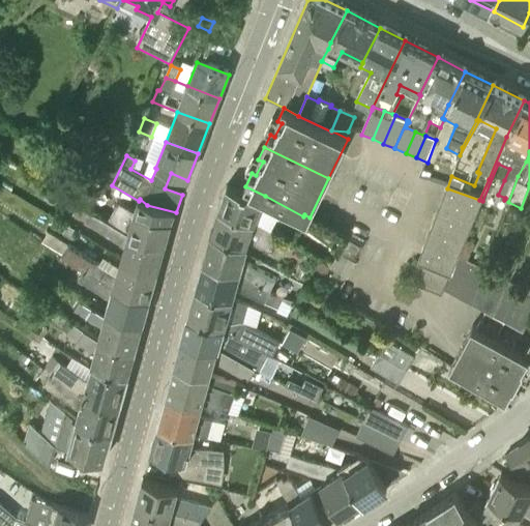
[(117,174),(105,167),(99,175),(111,183),(117,174)]
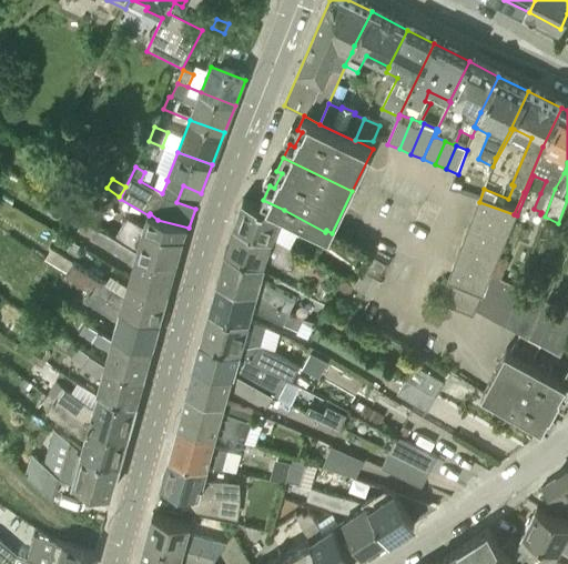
[(325,232),(284,210),(282,215),(243,202),(235,225),(273,240),(274,240),(280,225),(310,241),(311,240),(320,244),(325,232)]
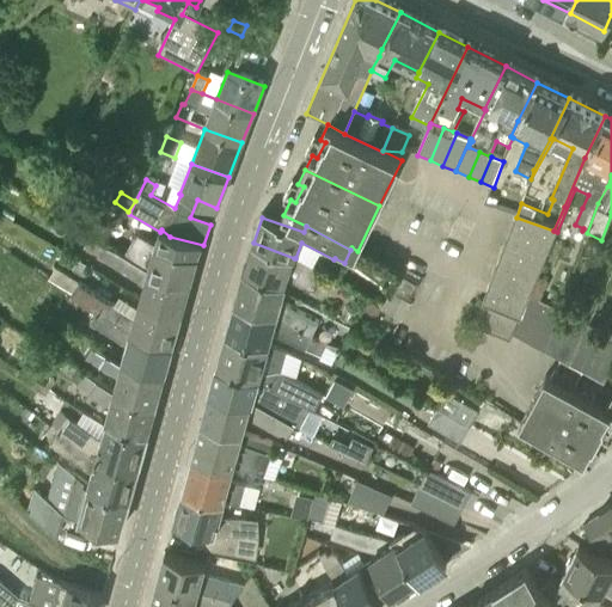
[(549,244),(554,231),(516,218),(512,231),(549,244)]
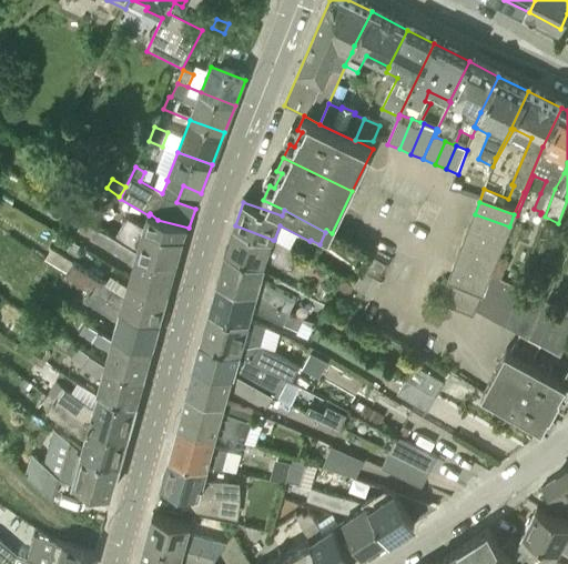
[(150,213),(149,215),(144,229),(129,219),(115,239),(114,241),(139,255),(176,267),(183,240),(189,228),(158,220),(150,213)]
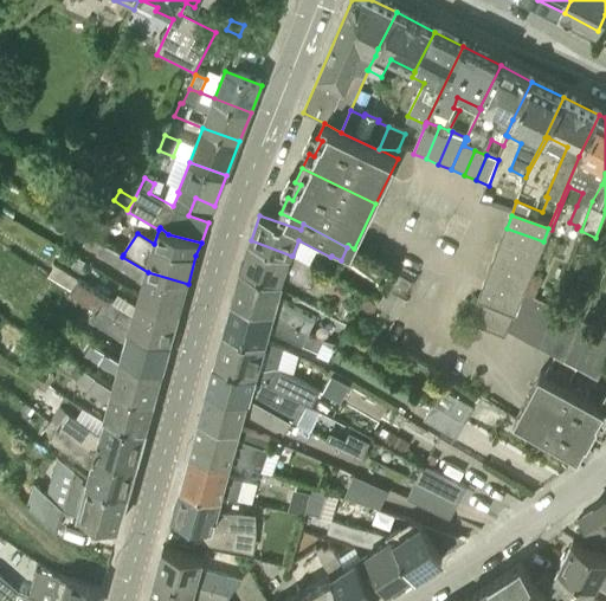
[(497,252),(533,266),(543,241),(507,228),(497,252)]
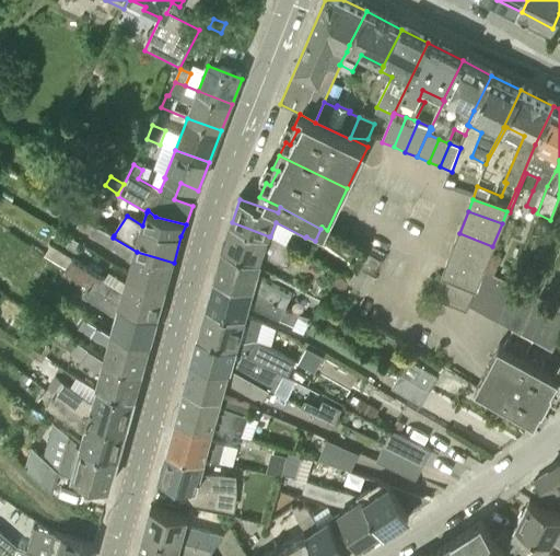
[(128,274),(130,275),(167,286),(174,263),(137,252),(113,238),(114,235),(83,218),(77,229),(131,263),(128,274)]
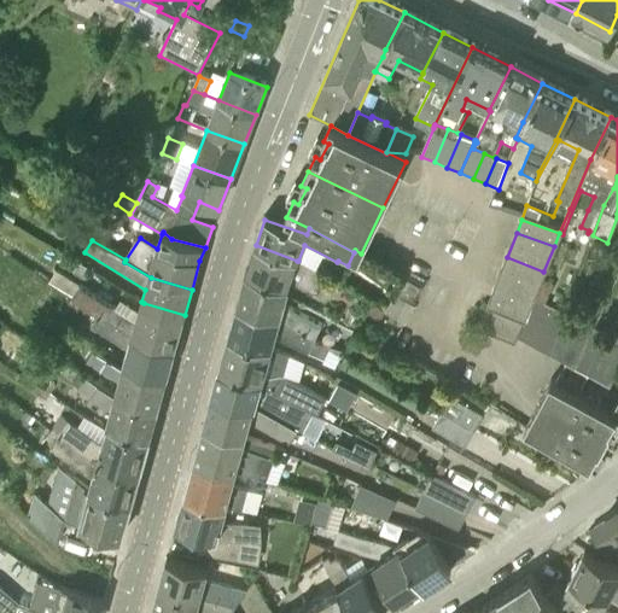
[(245,274),(246,275),(289,289),(290,284),(314,297),(326,278),(310,268),(298,261),(297,261),(256,245),(245,274)]
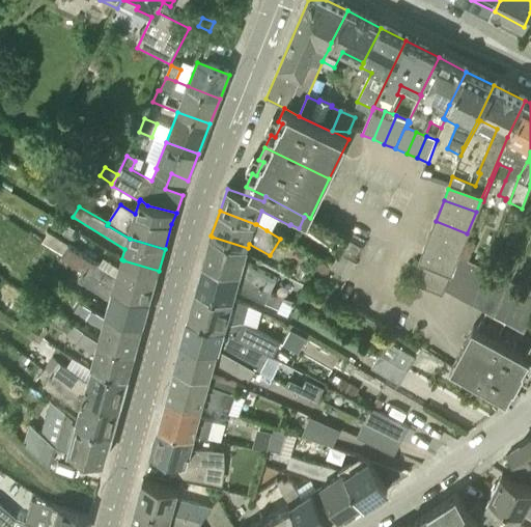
[(427,243),(458,255),(464,242),(467,243),(470,234),(467,233),(436,221),(427,243)]
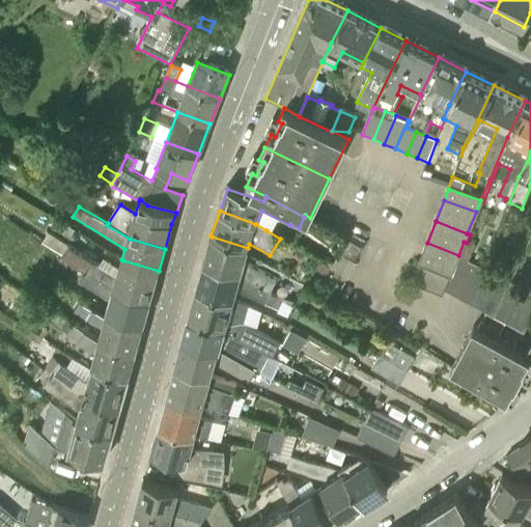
[(52,229),(63,237),(67,229),(56,223),(52,229)]
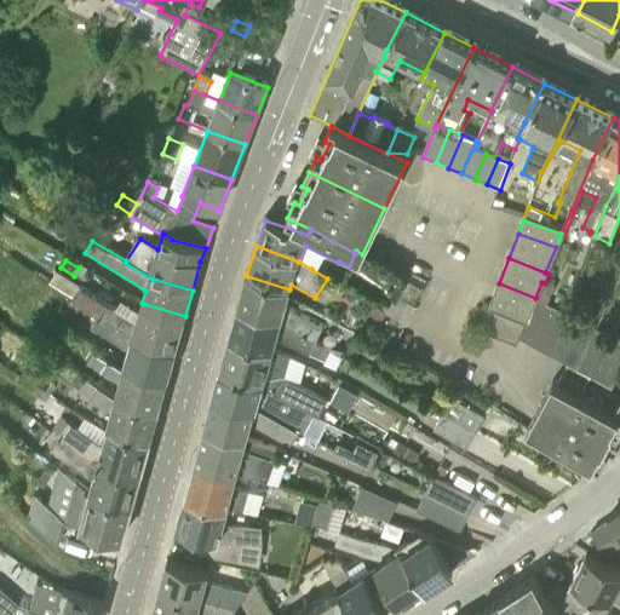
[(98,317),(113,326),(121,332),(133,339),(176,351),(185,316),(144,304),(142,303),(136,323),(113,309),(114,309),(81,287),(80,288),(58,275),(51,287),(98,317)]
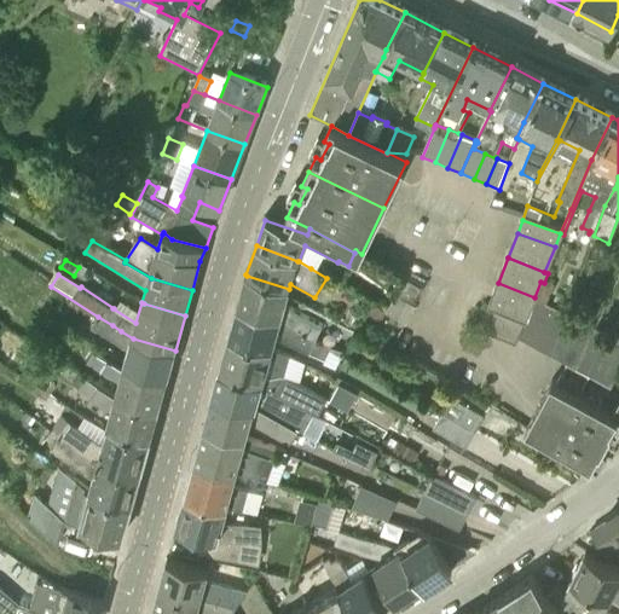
[(323,328),(285,307),(290,289),(289,289),(247,276),(238,306),(279,318),(278,322),(293,329),(291,331),(316,343),(316,342),(323,328)]
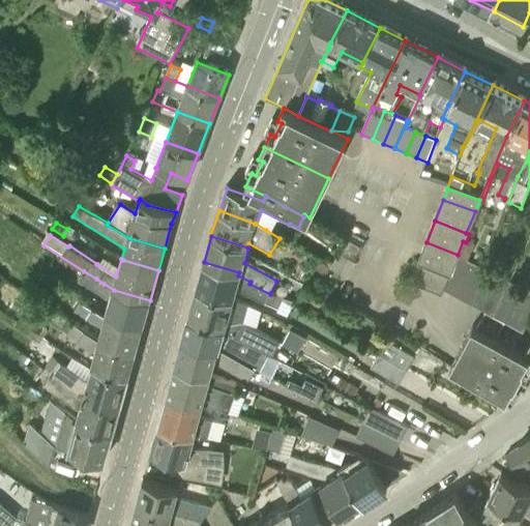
[(443,291),(470,305),(483,269),(468,262),(475,246),(466,242),(463,241),(458,255),(449,276),(443,291)]
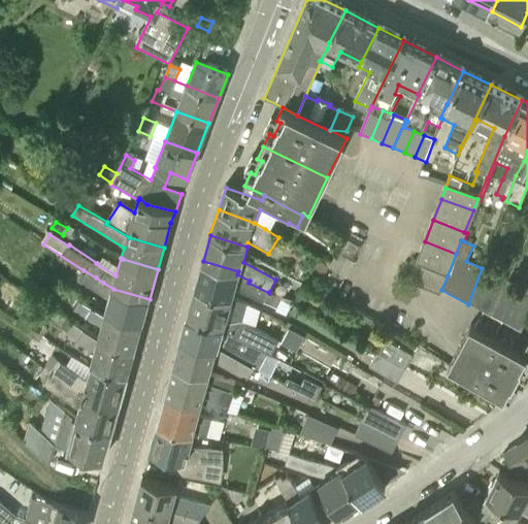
[(349,241),(340,254),(353,261),(360,249),(349,241)]
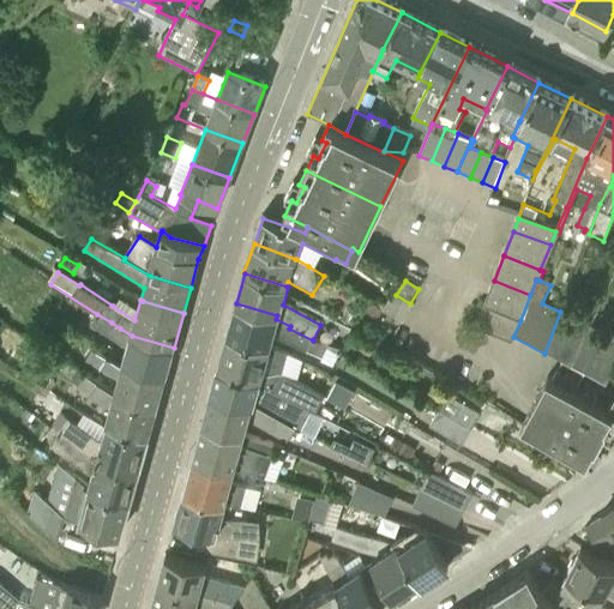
[(485,306),(497,311),(509,315),(521,320),(530,295),(494,281),(485,306)]
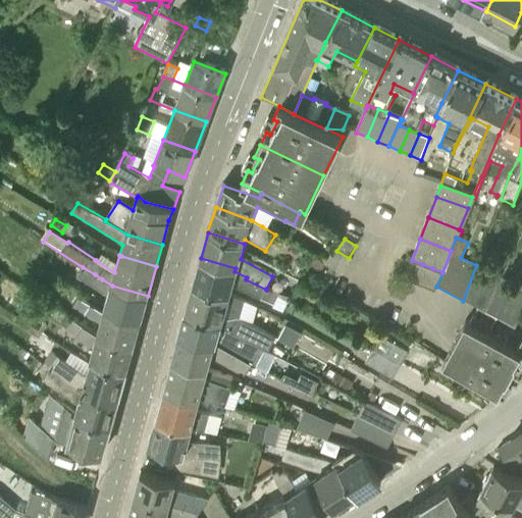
[(236,288),(273,306),(279,296),(266,289),(266,290),(246,279),(247,277),(235,271),(236,268),(201,258),(194,283),(228,294),(230,295),(235,280),(238,281),(236,288)]
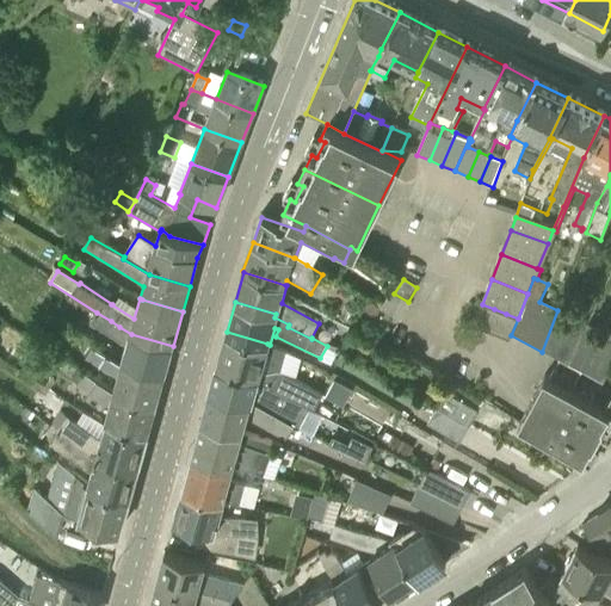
[(473,328),(485,333),(494,309),(482,304),(473,328)]
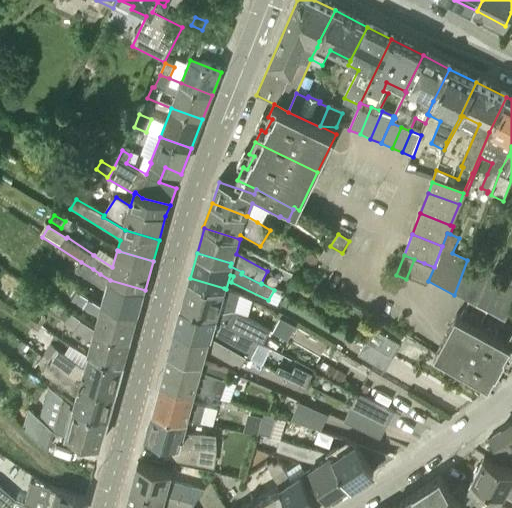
[(306,262),(315,268),(319,261),(310,256),(306,262)]
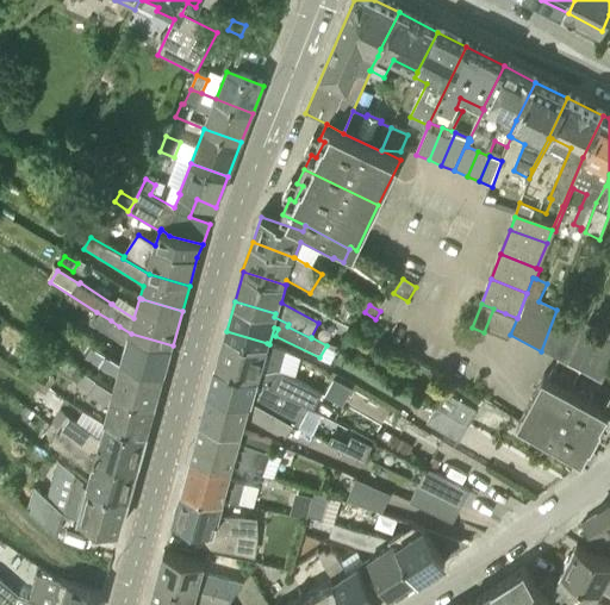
[(484,332),(496,337),(505,313),(493,309),(484,332)]
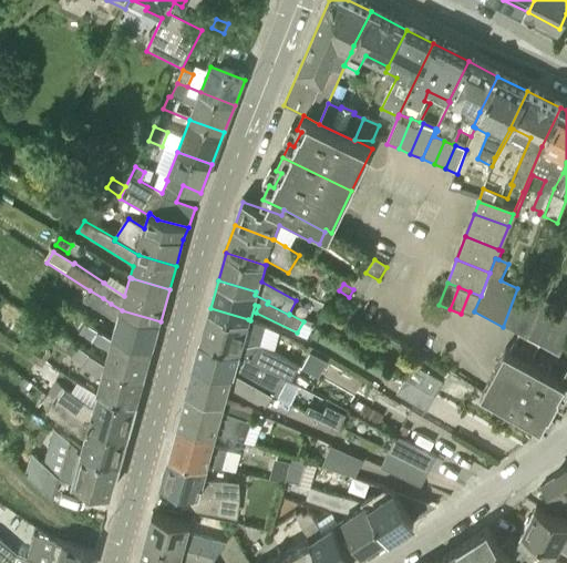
[(519,335),(527,338),(544,300),(517,288),(503,327),(519,336),(519,335)]
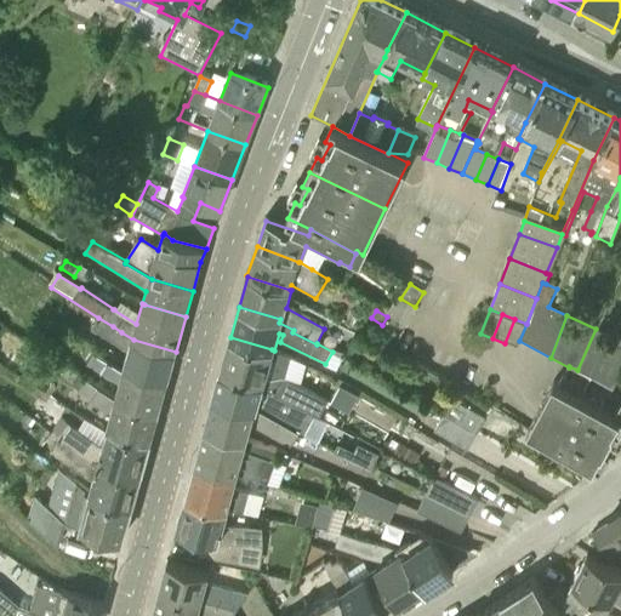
[(121,332),(113,326),(98,318),(92,329),(121,349),(127,351),(124,368),(125,369),(167,381),(176,352),(134,340),(121,332)]
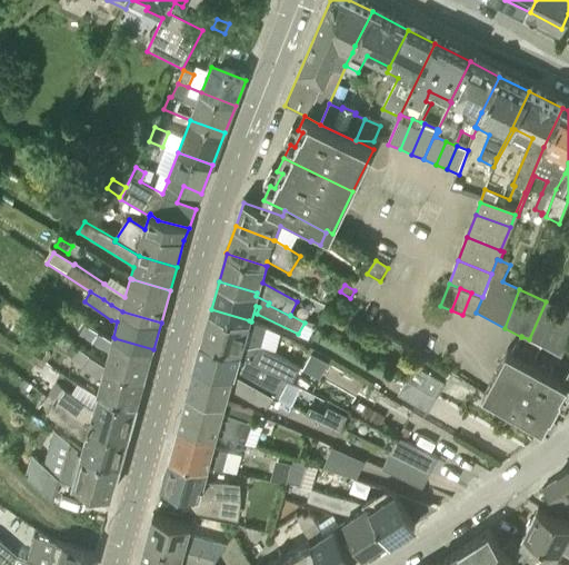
[(473,319),(476,313),(482,297),(471,293),(462,315),(473,319)]
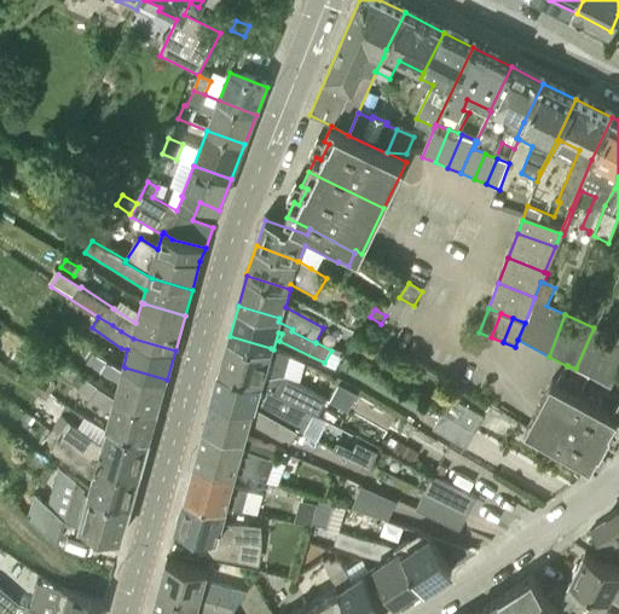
[(590,377),(590,378),(611,389),(618,370),(618,340),(594,328),(576,369),(590,377)]
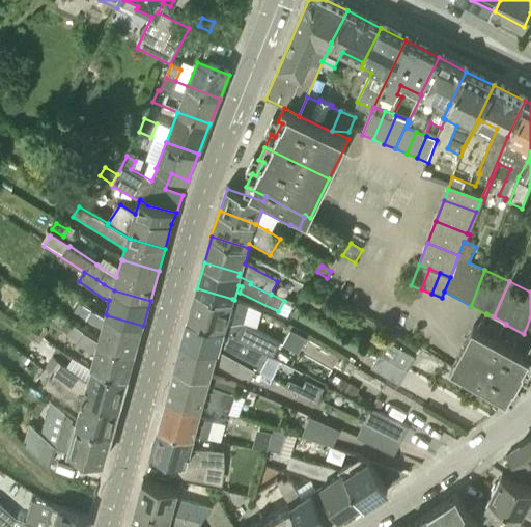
[(234,301),(234,300),(232,299),(197,288),(189,316),(225,327),(224,333),(241,342),(252,349),(266,357),(269,359),(270,358),(273,359),(279,344),(244,327),(249,307),(234,301)]
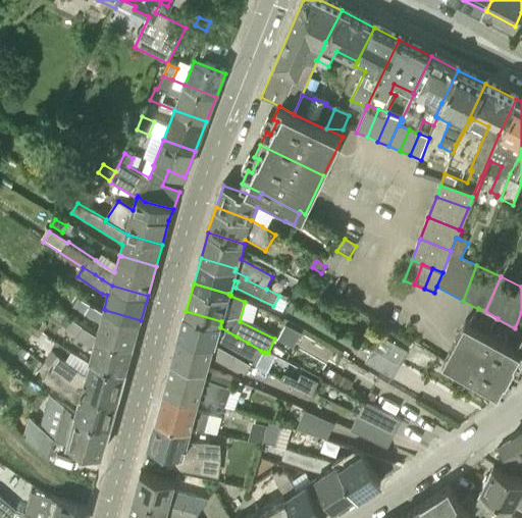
[(99,334),(134,346),(141,320),(105,310),(104,309),(103,312),(79,298),(72,309),(99,324),(97,333),(99,334)]
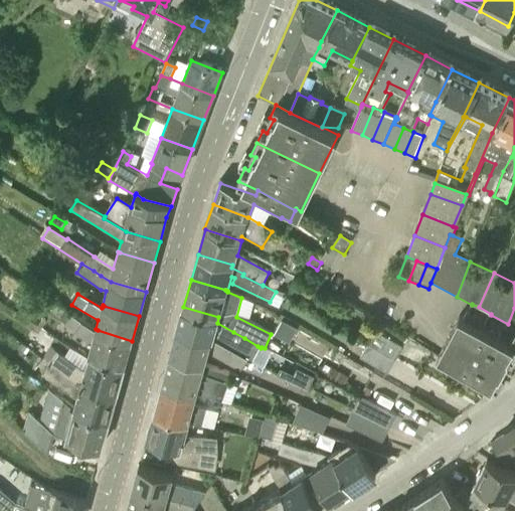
[(483,330),(491,315),(491,314),(479,307),(472,304),(472,305),(464,320),(483,330)]
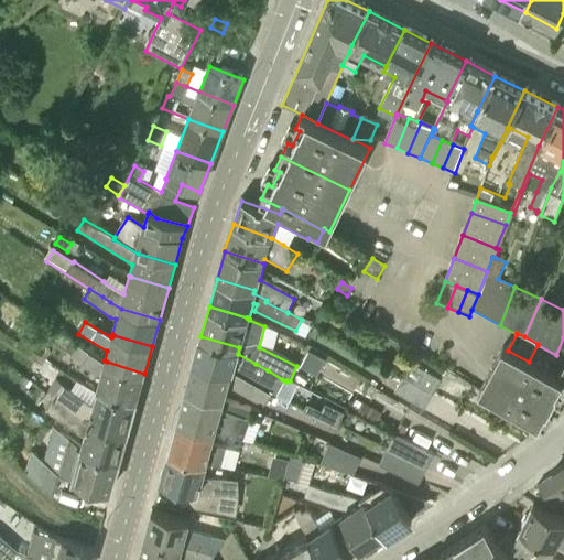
[(277,398),(285,381),(282,379),(268,370),(256,364),(238,354),(239,347),(201,336),(194,362),(234,374),(270,396),(271,395),(277,398)]
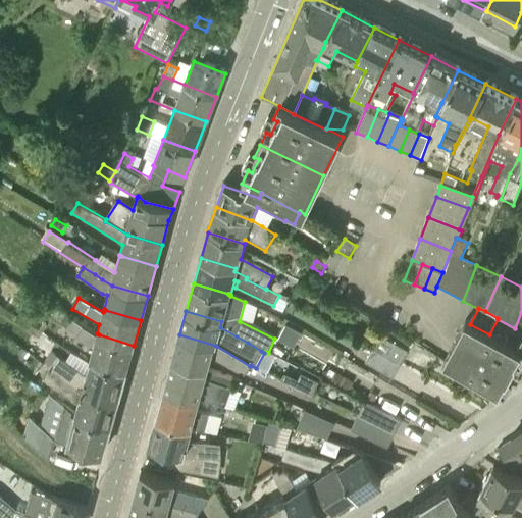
[(90,360),(91,360),(126,369),(134,346),(99,334),(97,333),(96,335),(72,320),(65,331),(75,338),(74,339),(87,347),(93,349),(90,360)]
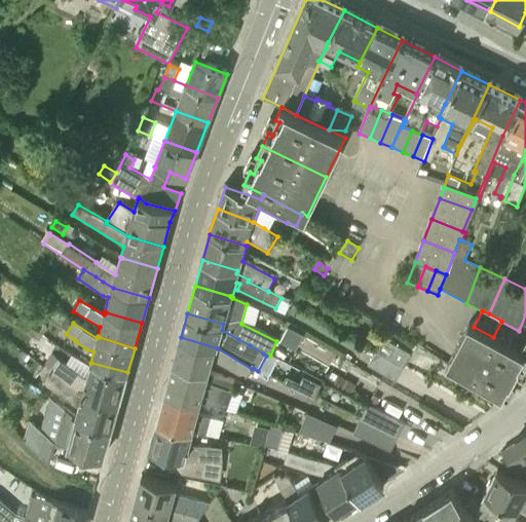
[(525,355),(521,352),(493,337),(474,327),(470,325),(447,366),(509,400),(517,385),(513,383),(520,370),(524,373),(525,368),(525,355)]
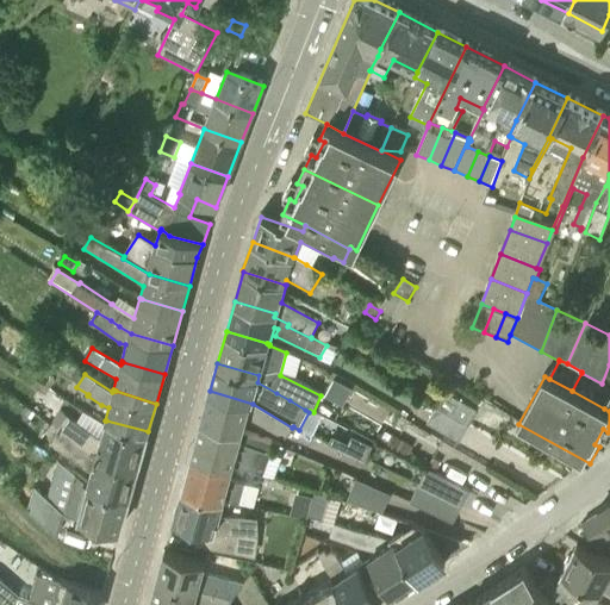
[(321,397),(337,407),(348,390),(331,379),(321,397)]
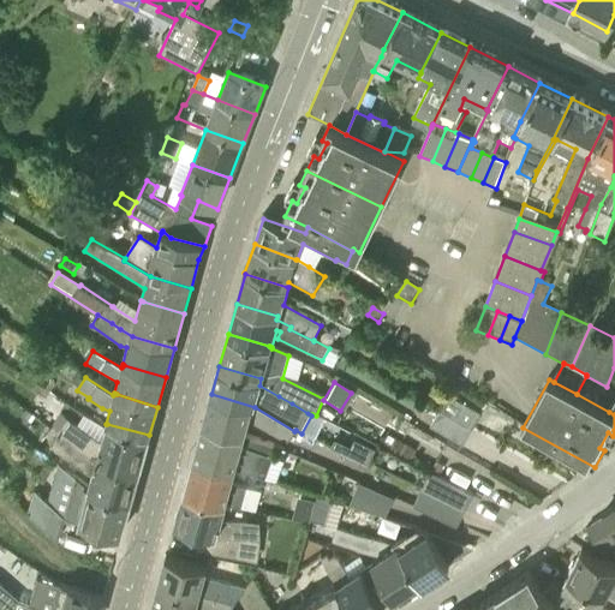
[(287,444),(294,431),(255,407),(212,394),(203,423),(245,436),(250,422),(287,444)]
